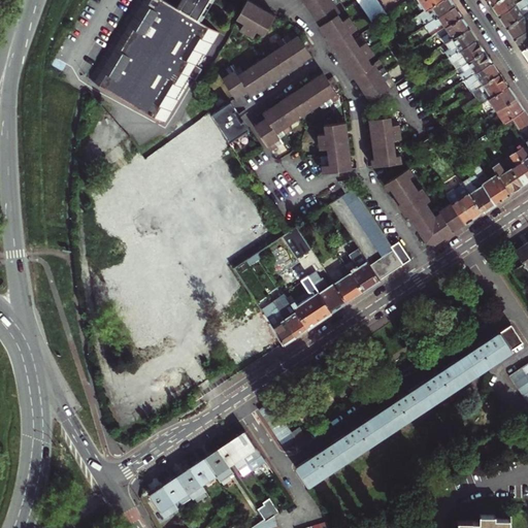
[(164,0),(134,0),(89,77),(165,123),(219,33),(200,21),(211,2),(213,3),(215,0),(184,0),(178,8),(164,0)]
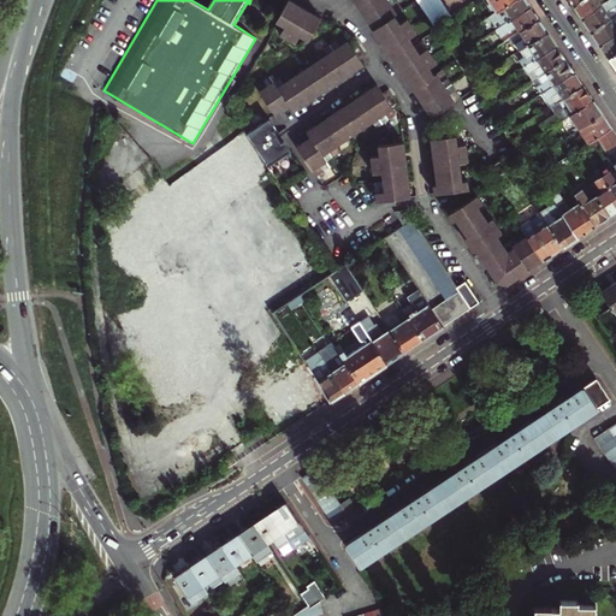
[(302,0),(286,0),(278,16),(286,21),(282,29),(296,37),(301,29),(309,35),(323,12),(317,9),(302,0)]
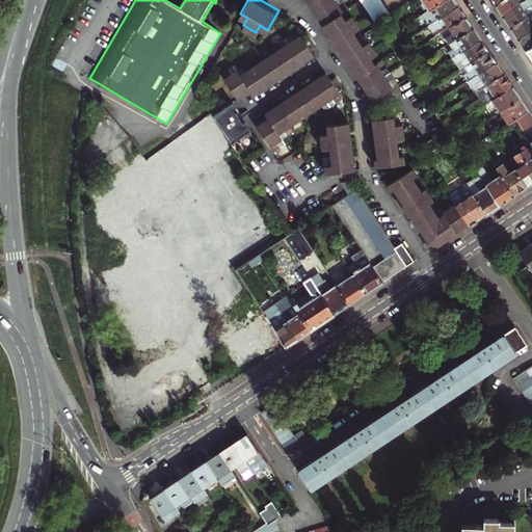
[(325,28),(343,16),(350,10),(343,0),(306,0),(311,6),(320,21),(325,28)]
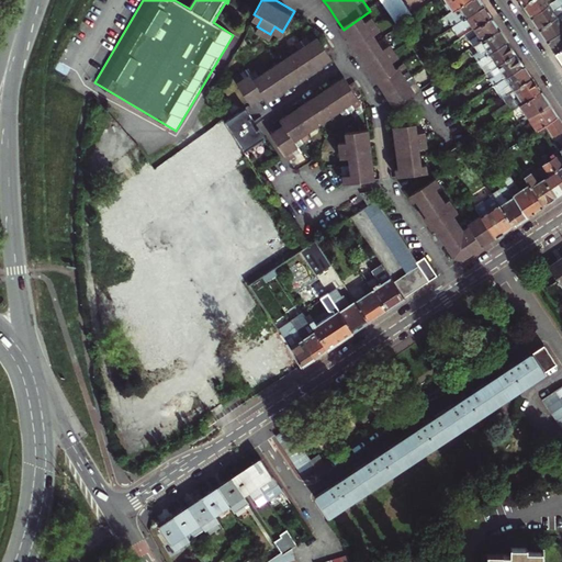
[(401,0),(381,0),(398,25),(412,15),(401,0)]
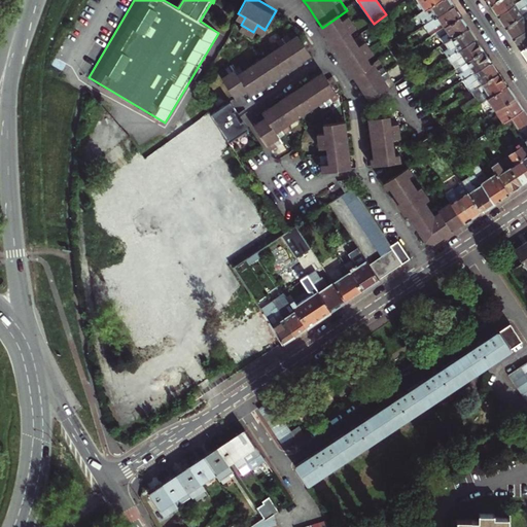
[(417,0),(420,5),(424,10),(438,0),(417,0)]
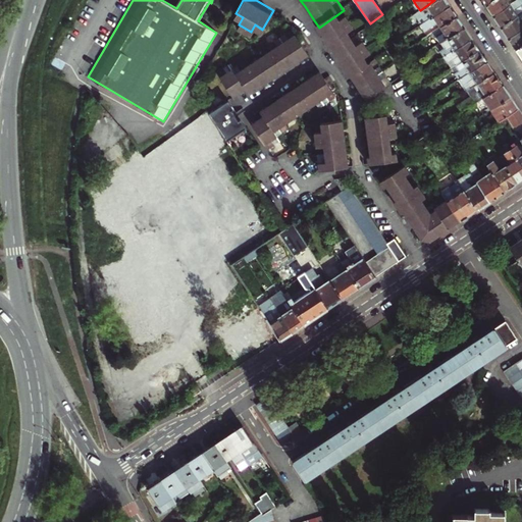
[(447,1),(446,0),(434,0),(420,10),(414,14),(421,24),(433,16),(450,6),(447,1)]
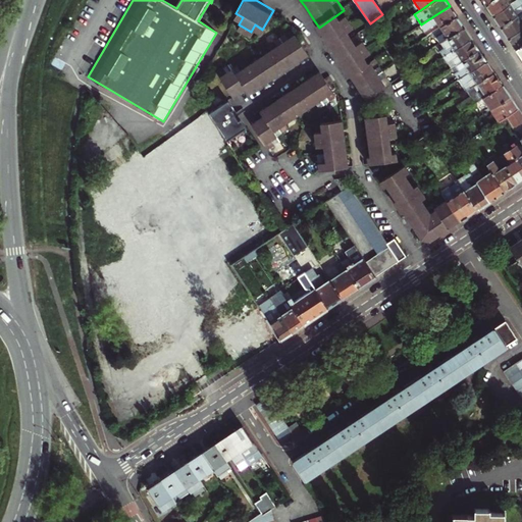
[(491,0),(486,4),(490,11),(493,16),(517,0),(491,0)]
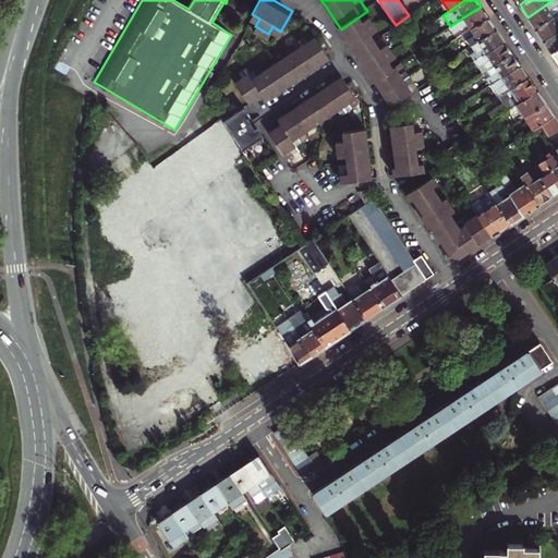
[(557,0),(553,0),(528,17),(532,23),(535,28),(557,13),(557,7),(557,5),(557,4),(557,0)]
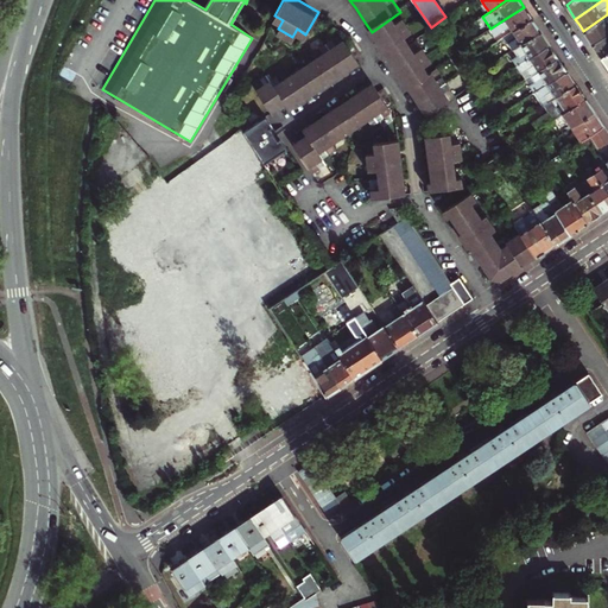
[(529,13),(524,7),(505,19),(491,29),(489,30),(494,37),(510,27),(513,32),(532,19),(529,13)]
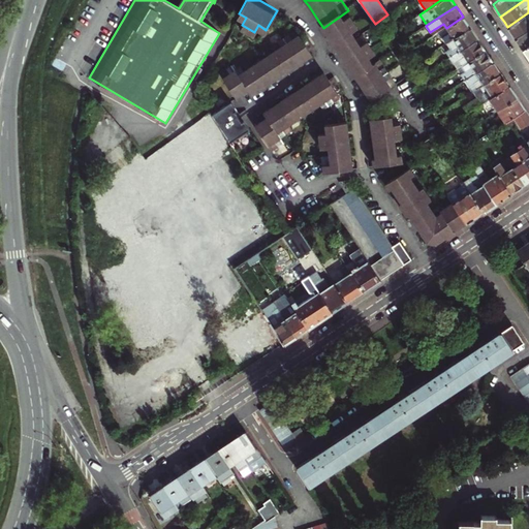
[(528,12),(507,27),(512,34),(516,38),(528,29),(528,12)]
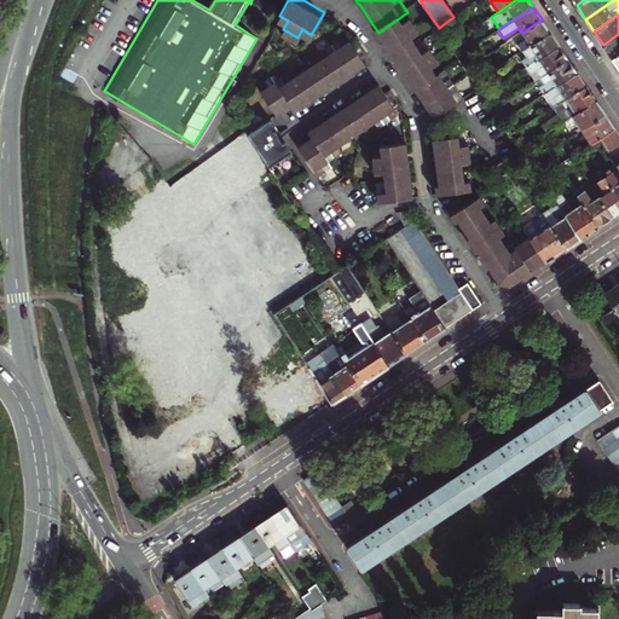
[(399,18),(379,33),(382,38),(393,55),(400,65),(422,52),(415,41),(422,36),(412,21),(405,25),(399,18)]
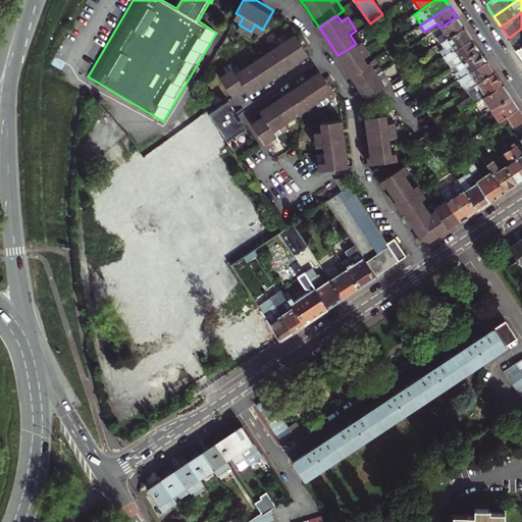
[(461,22),(457,16),(440,28),(432,33),(439,43),(440,43),(464,27),(461,22)]
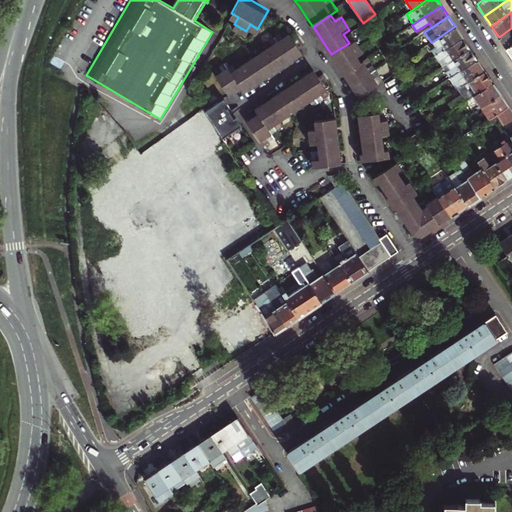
[(459,32),(455,26),(432,42),(435,47),(431,50),(435,55),(463,37),(459,32)]
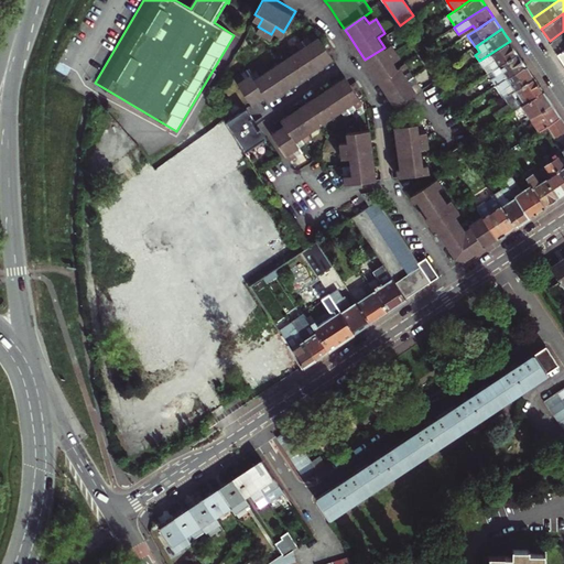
[(563,31),(550,41),(554,49),(557,53),(563,49),(563,31)]
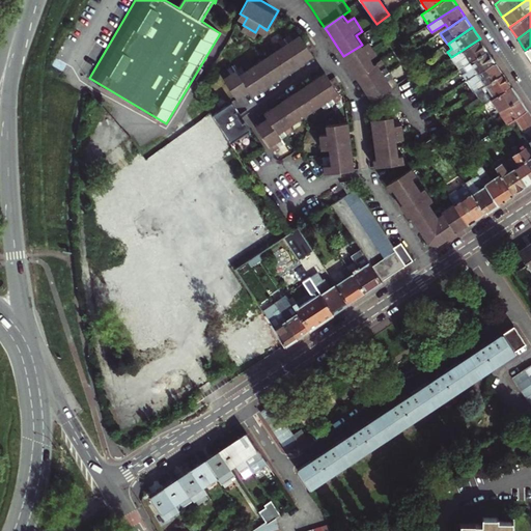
[(225,71),(220,74),(238,100),(249,91),(253,96),(313,55),(309,49),(313,46),(308,38),(304,42),(297,30),(289,34),(277,43),(272,47),(275,51),(268,56),(257,63),(251,67),(248,62),(242,66),(235,71),(232,65),(225,71)]
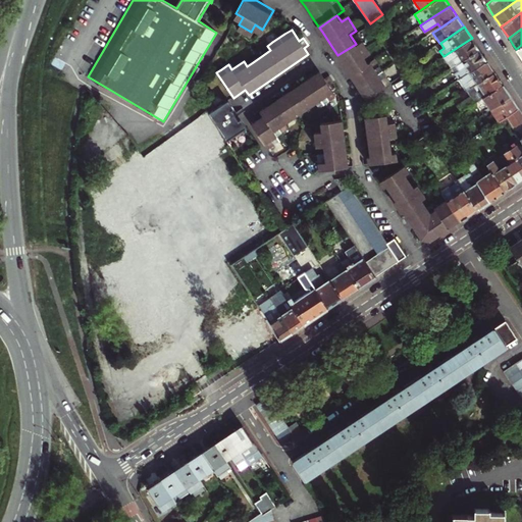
[(475,44),(472,38),(444,56),(448,62),(452,59),(456,65),(479,50),(475,44)]
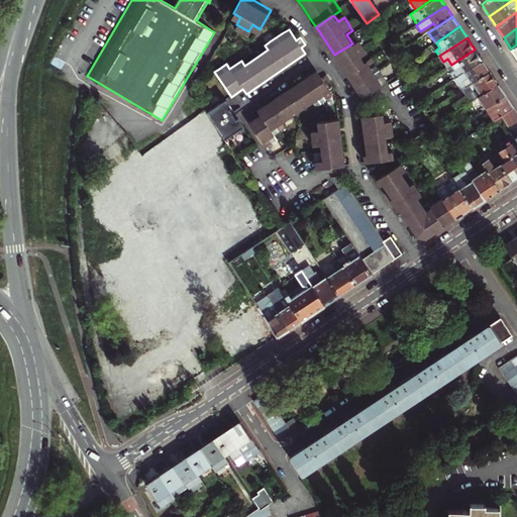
[(355,47),(352,43),(334,55),(336,58),(344,70),(352,82),(360,94),(366,101),(391,85),(375,61),(368,66),(364,59),(370,55),(362,42),(355,47)]
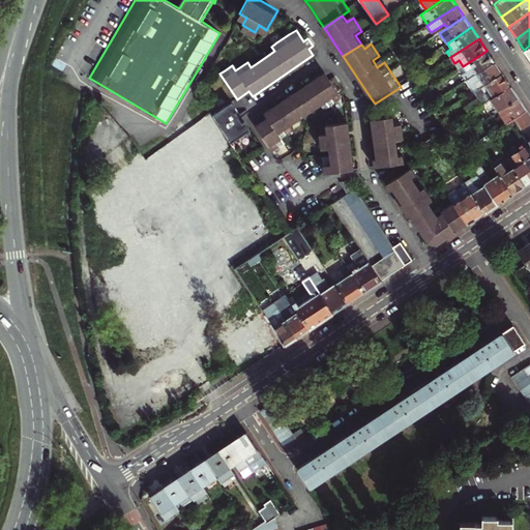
[(491,56),(487,51),(463,66),(466,71),(462,75),(466,80),(494,62),(491,56)]
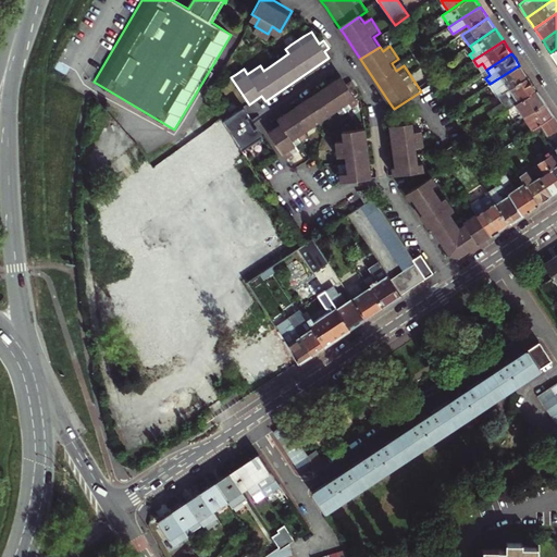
[(419,61),(426,73),(432,70),(424,58),(419,61)]
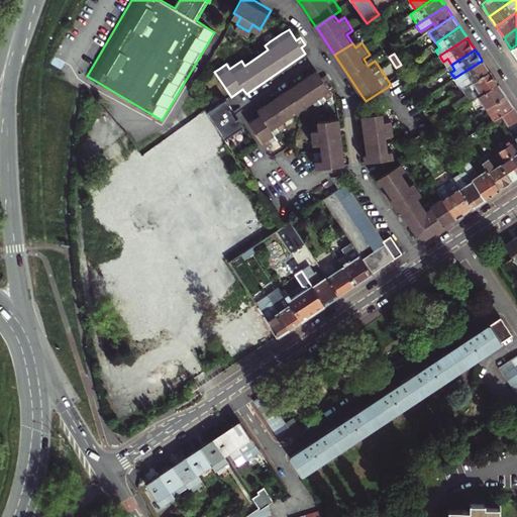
[(486,66),(482,61),(454,78),(461,89),(490,72),(486,66)]
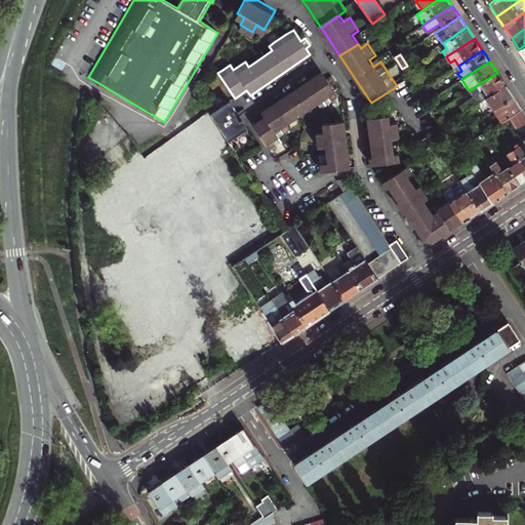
[(257,123),(253,125),(270,151),(282,143),(279,137),(291,129),(288,125),(312,109),(315,114),(338,96),(331,85),(335,82),(331,76),(326,79),(321,72),(315,76),(301,85),(289,93),(278,101),(266,110),(261,112),(265,118),(257,123)]
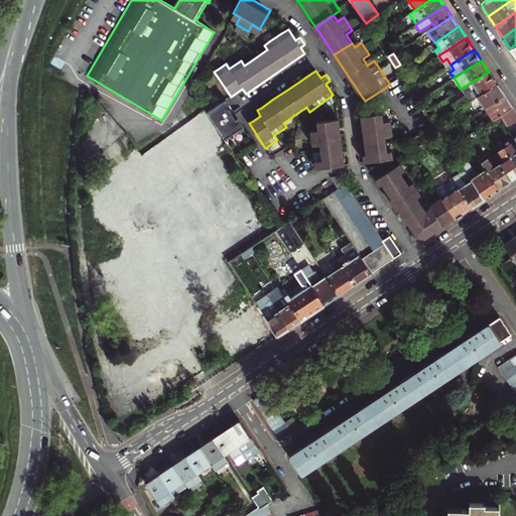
[(493,78),(489,72),(461,89),(466,96),(452,104),(457,111),(479,97),(497,85),(493,78)]
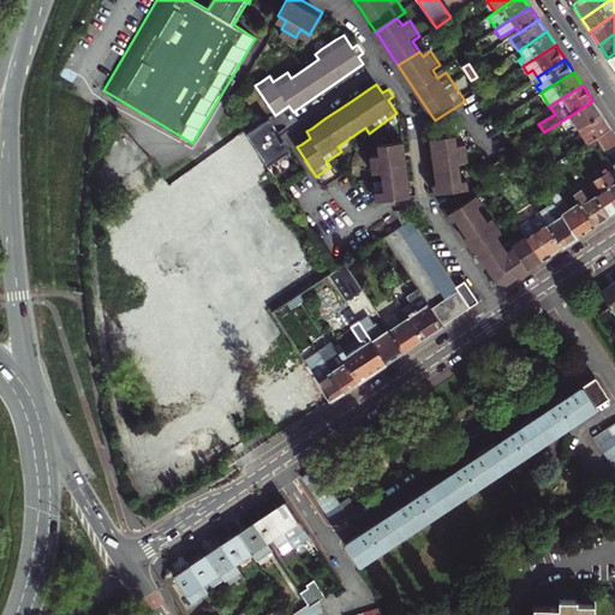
[(597,108),(592,101),(571,115),(580,129),(602,114),(597,108)]
